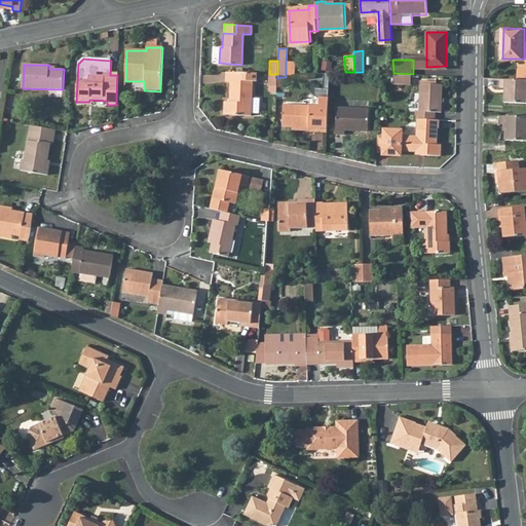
[(257,73),(225,72),(225,77),(225,81),(230,81),(229,102),(224,101),(223,114),(250,115),(250,113),(258,113),(259,98),(251,98),(252,81),(256,81),(257,73)]
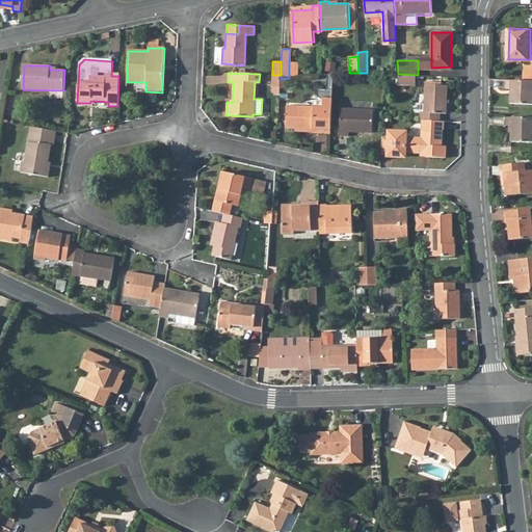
[(333,74),(326,75),(326,88),(317,88),(316,95),(320,99),(322,99),(322,107),(287,105),(286,128),(312,129),(312,132),(330,132),(331,98),(333,74)]
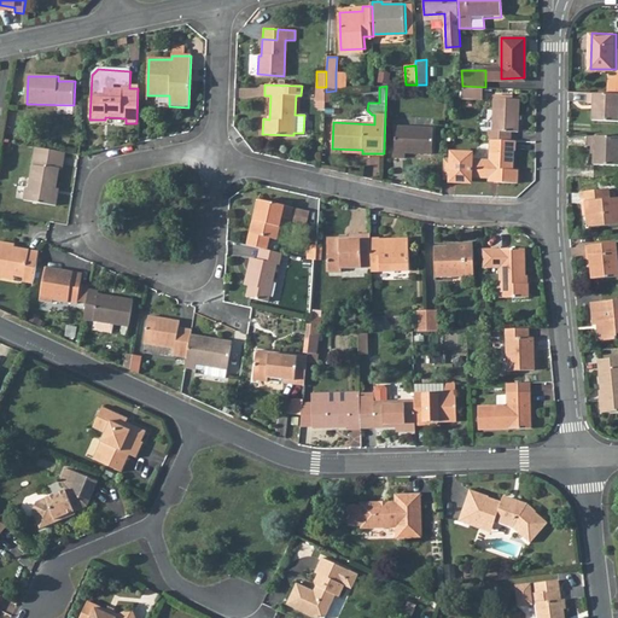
[(316,87),(315,101),(325,101),(326,92),(326,87),(316,87)]
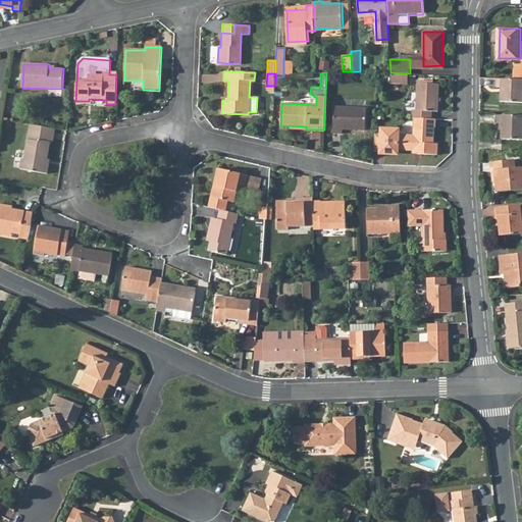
[(521,79),(503,79),(502,87),(507,87),(507,102),(521,102),(521,79)]
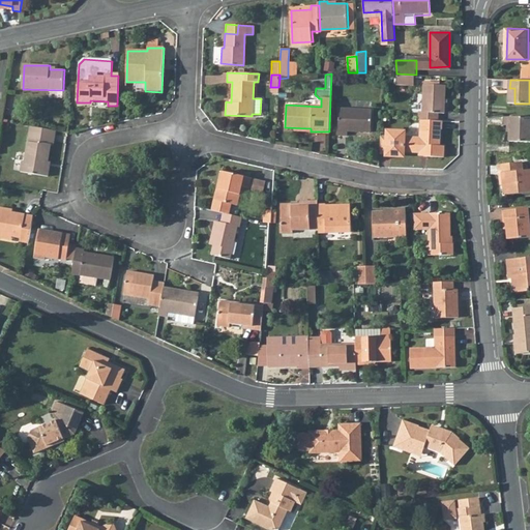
[(420,110),(419,119),(421,119),(439,119),(439,111),(445,111),(446,84),(424,84),(424,110),(420,110)]
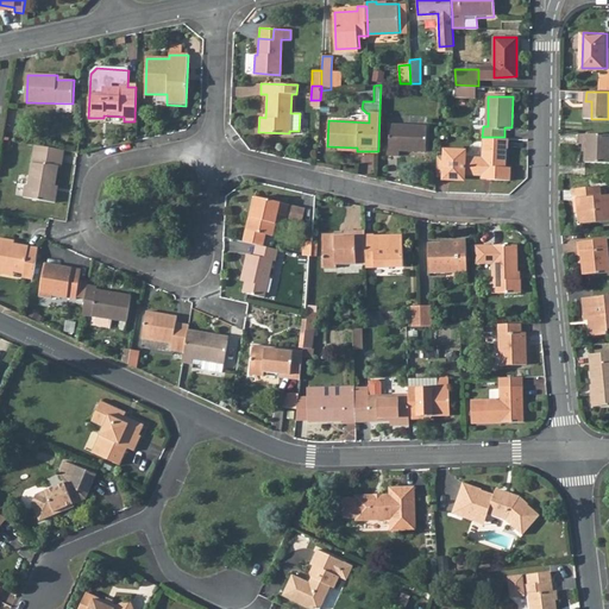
[(389,120),(388,151),(399,151),(399,146),(426,148),(426,123),(389,120)]
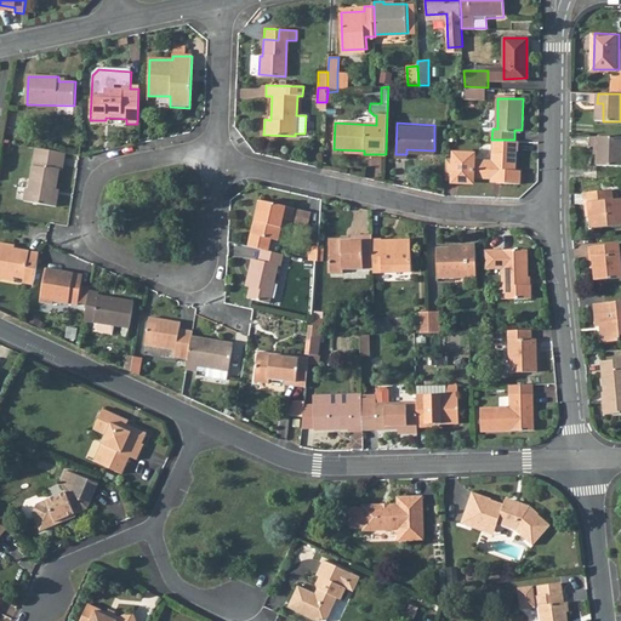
[(620,136),(597,136),(596,146),(604,146),(603,165),(620,164),(620,136)]
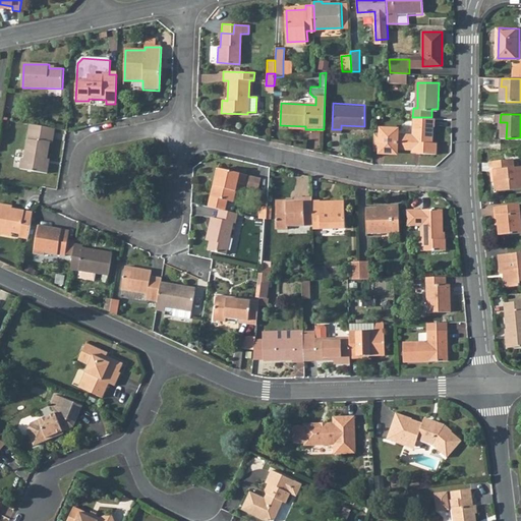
[(431,117),(414,117),(414,133),(399,133),(399,130),(382,130),(382,134),(374,134),(373,152),(383,152),(383,153),(398,153),(398,149),(415,149),(422,150),(422,154),(438,154),(439,142),(433,142),(433,126),(436,126),(436,117),(431,117)]
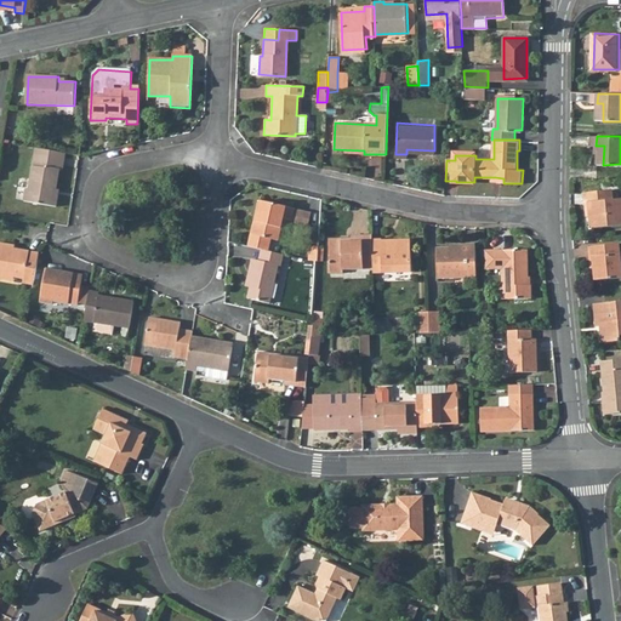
[(67,154),(38,149),(30,191),(28,189),(26,203),(58,208),(60,195),(57,194),(61,170),(64,171),(67,154)]
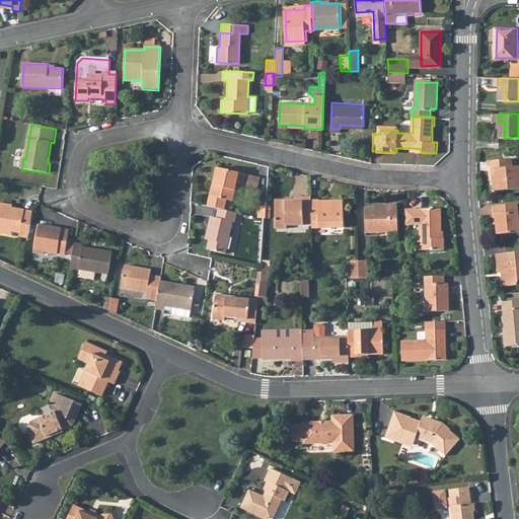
[(509,166),(508,157),(491,159),(492,168),(494,168),(496,190),(518,188),(518,165),(514,166),(509,166)]
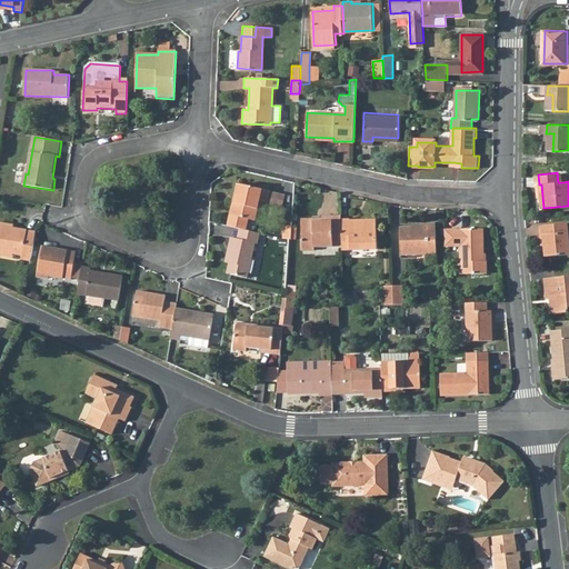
[(239,182),(231,213),(255,219),(260,199),(269,201),(271,190),(239,182)]
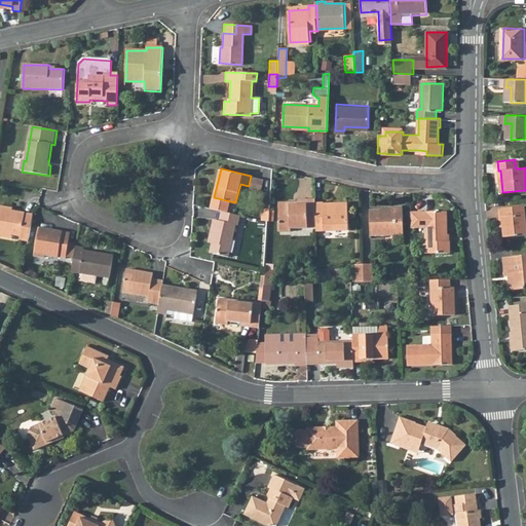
[(263,180),(251,176),(249,186),(248,188),(260,191),(263,180)]
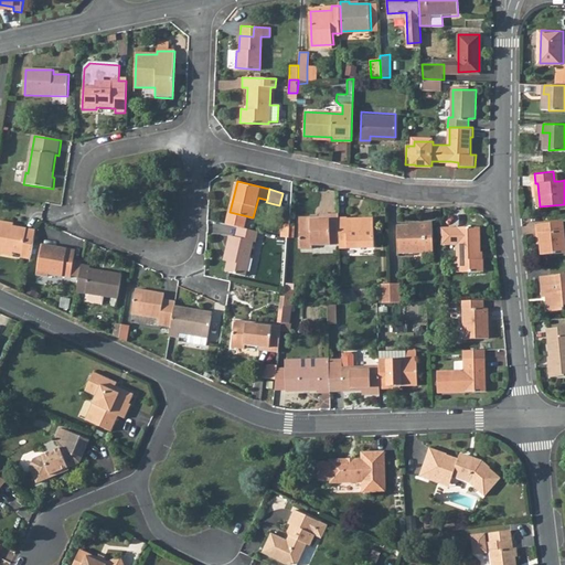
[(340,245),(340,217),(340,213),(321,214),(321,220),(312,220),(312,216),(300,216),(300,248),(313,248),(313,245),(340,245)]
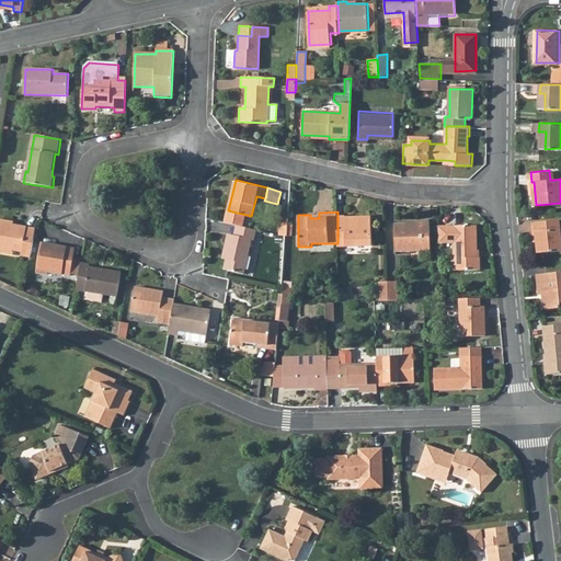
[(346,216),(338,216),(338,243),(338,247),(373,245),(371,217),(346,218),(346,216)]
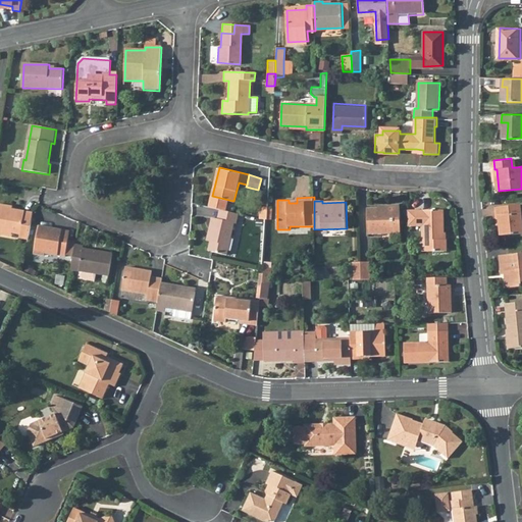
[(392,206),(366,207),(367,232),(400,232),(400,203),(392,204),(392,206)]
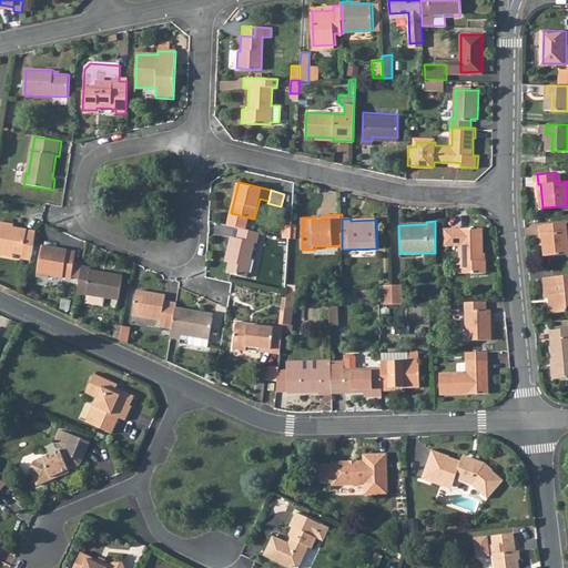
[(0,255),(3,256),(3,253),(12,254),(22,255),(21,260),(31,262),(37,232),(27,231),(26,232),(13,230),(14,225),(0,223),(0,255)]
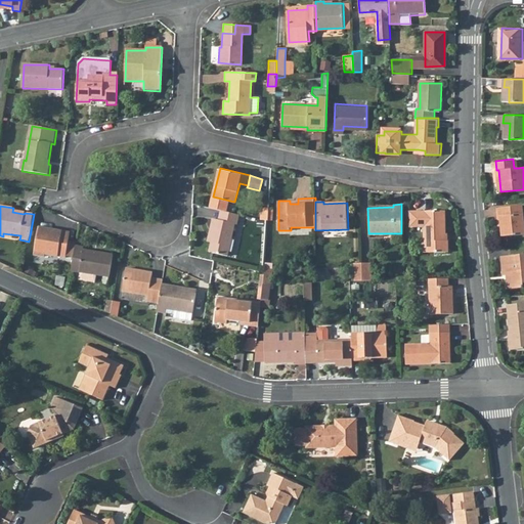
[(523,206),(500,208),(501,217),(505,217),(506,237),(523,235),(523,206)]
